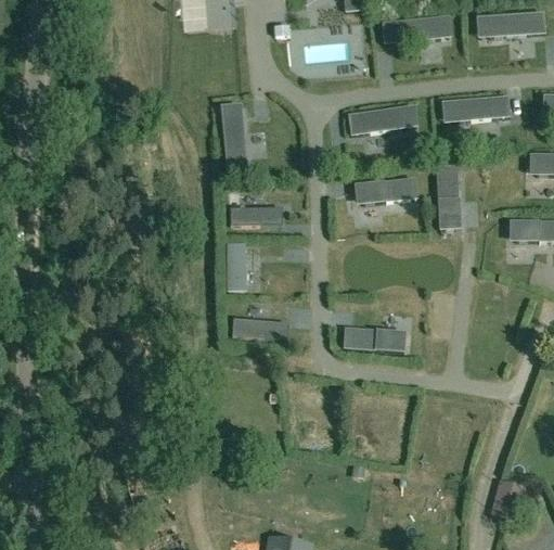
[(487,21),(489,41),(545,36),(543,15),(487,21)]
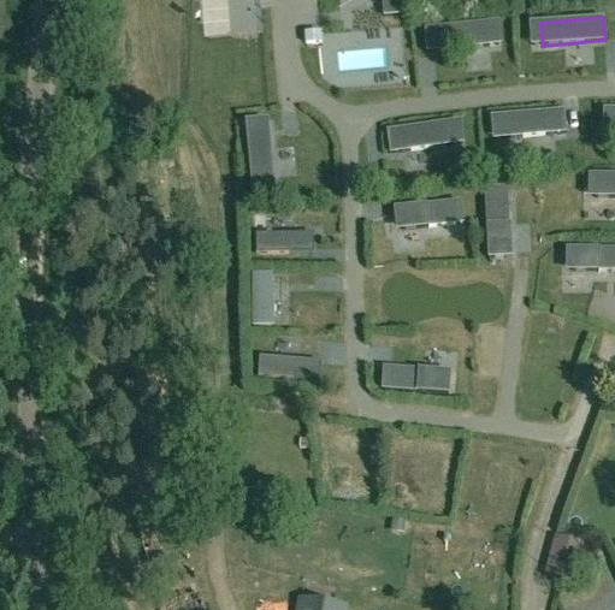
[(425,29),(427,53),(490,47),(488,24),(425,29)]
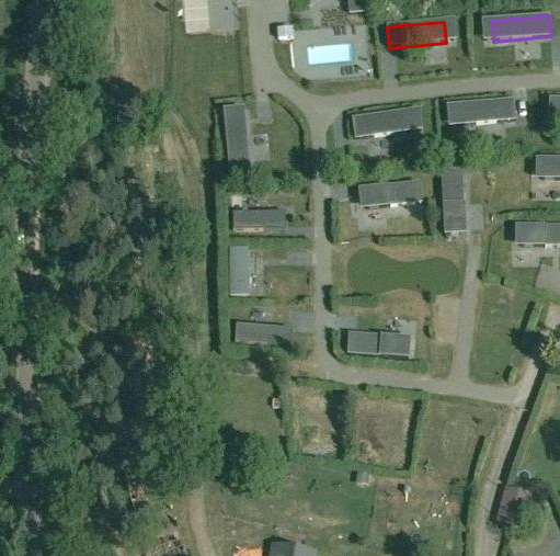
[(456,101),(458,122),(515,116),(514,95),(456,101)]
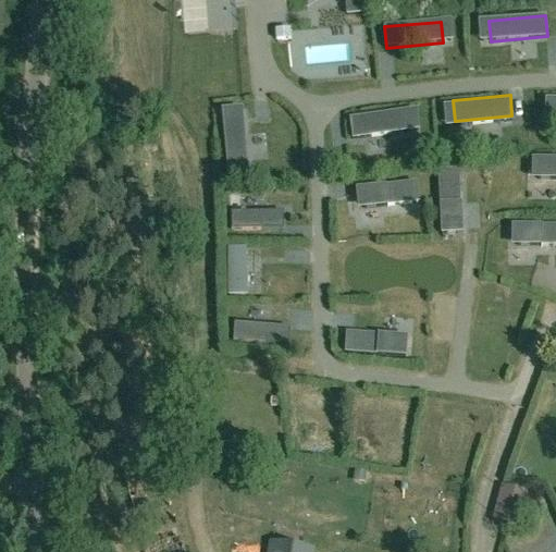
[(353,134),(409,126),(407,106),(350,112),(353,134)]
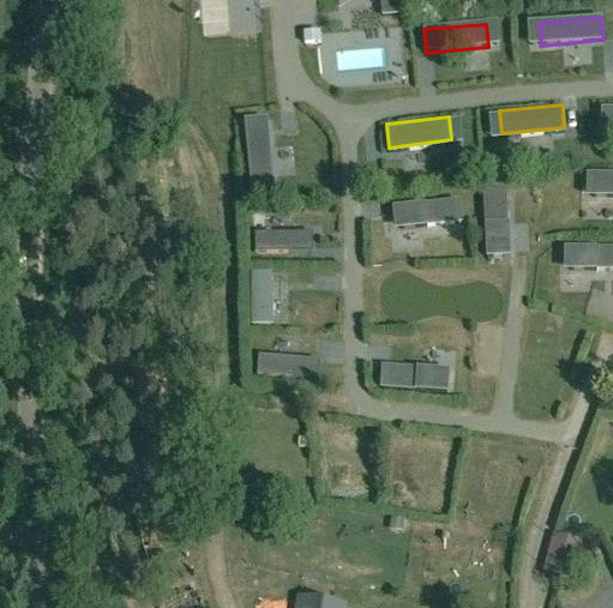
[(268,126),(245,128),(251,192),(274,190),(268,126)]
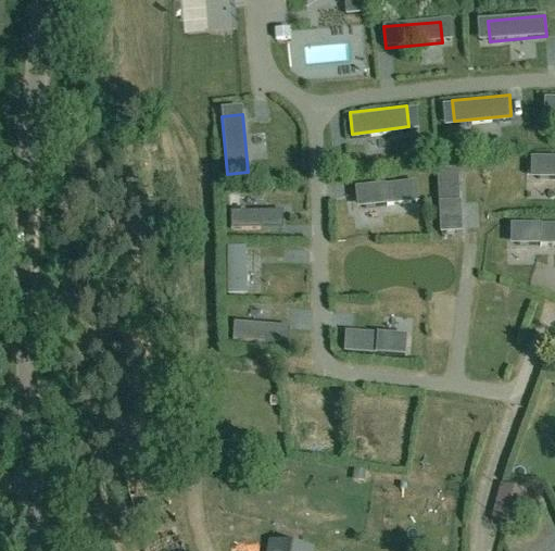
[(554,150),(538,151),(537,174),(554,174),(554,150)]
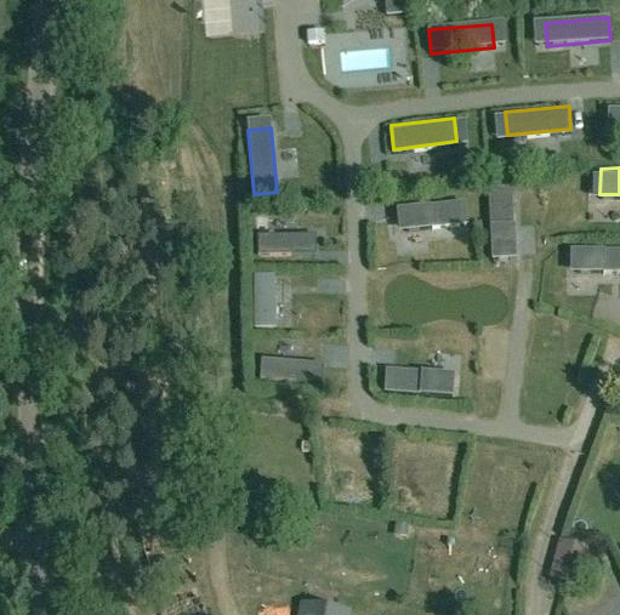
[(489,244),(516,243),(513,182),(487,183),(489,244)]
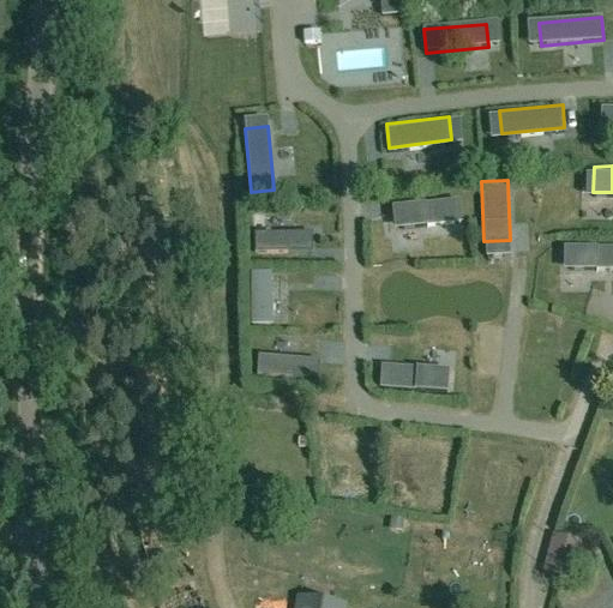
[(398,199),(402,224),(461,217),(457,192),(398,199)]
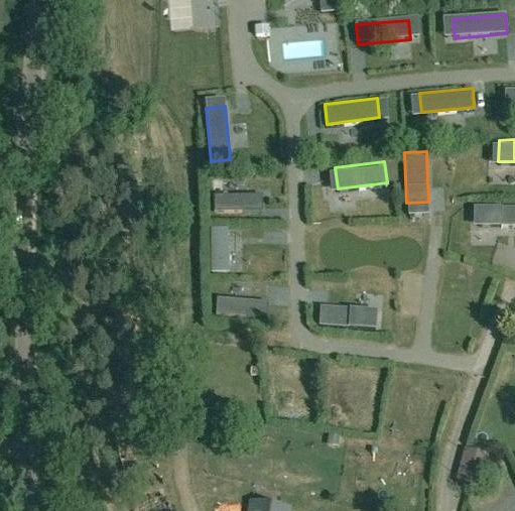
[(242,194),(242,192),(217,193),(218,209),(258,208),(258,193),(242,194)]
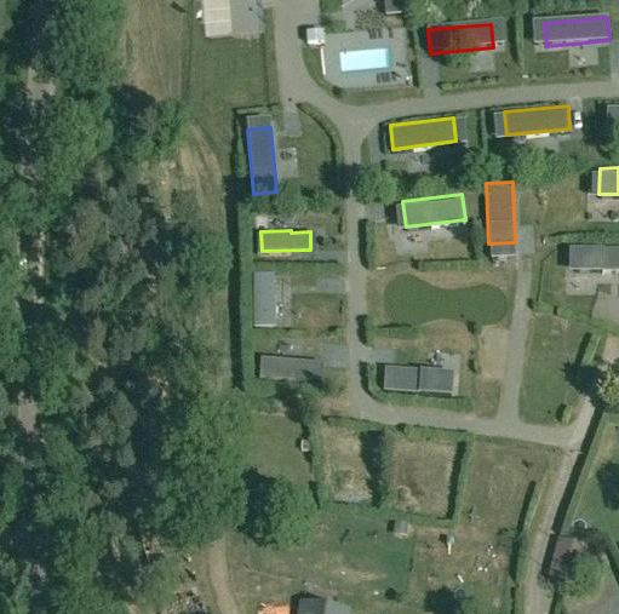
[(618,241),(577,242),(577,269),(618,268),(618,241)]
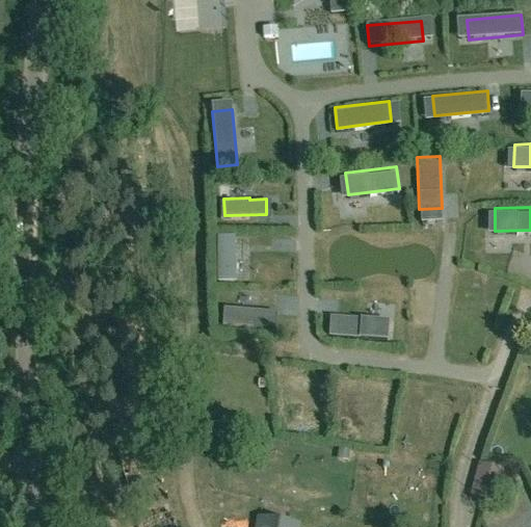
[(217,232),(217,278),(236,278),(235,232),(217,232)]
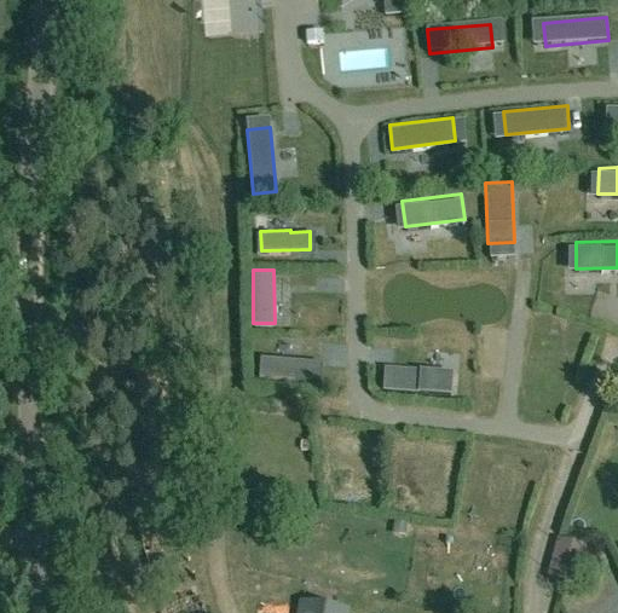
[(298,359),(298,357),(261,354),(259,374),(316,377),(317,360),(298,359)]
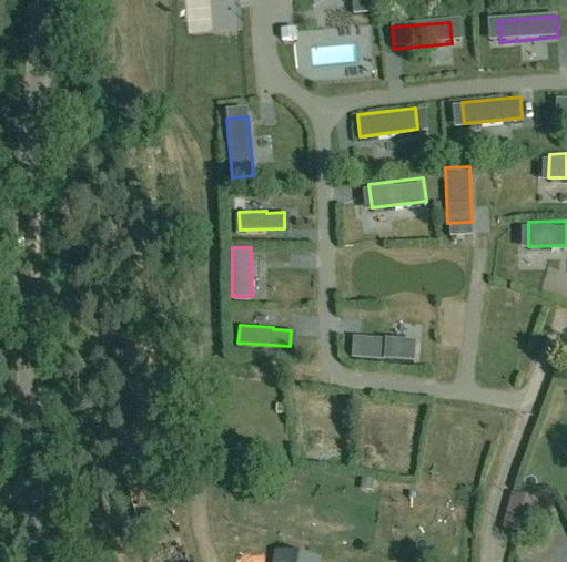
[(355,330),(353,355),(408,358),(411,335),(355,330)]
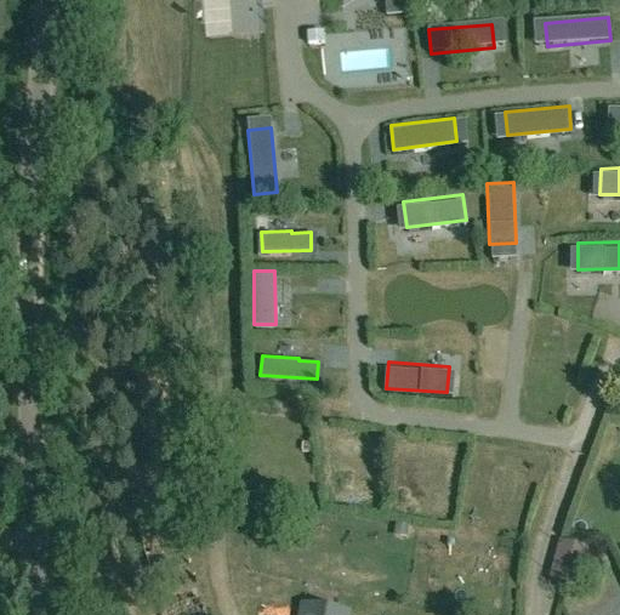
[(557,556),(575,563),(584,540),(566,534),(557,556)]
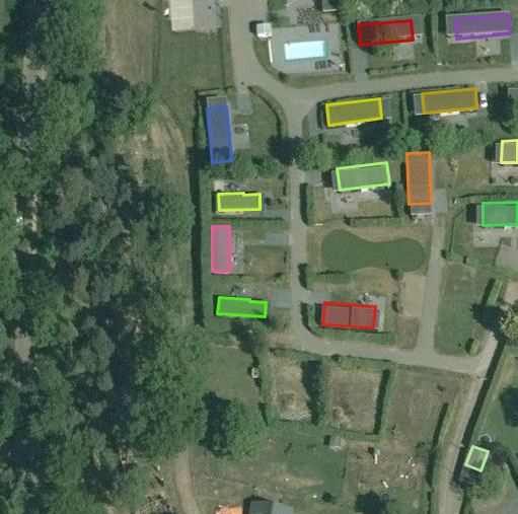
[(292,513),(294,508),(251,500),(248,513),(292,513)]
